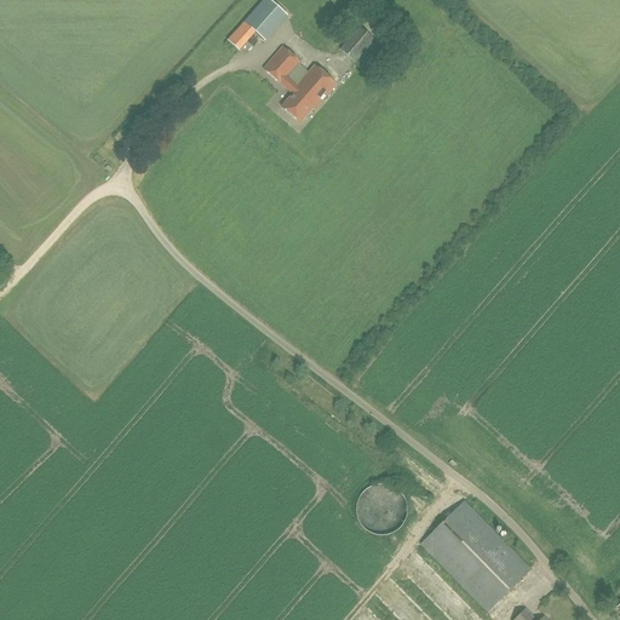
[(280,4),(257,29),(271,41),(294,17),(280,4)]
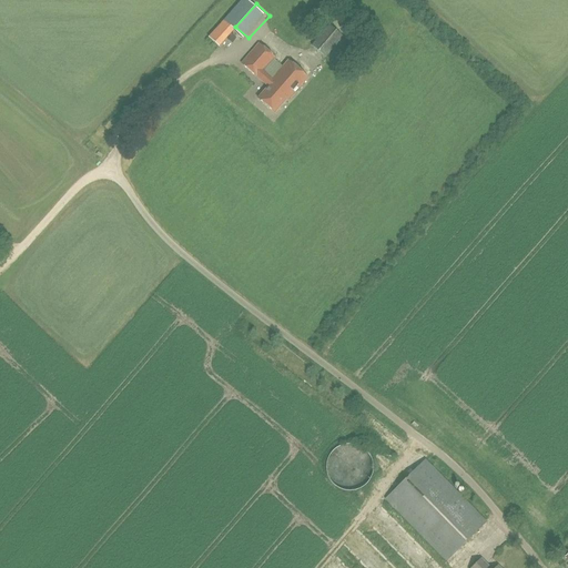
[(231,22),(214,39),(223,49),(241,32),(231,22)]
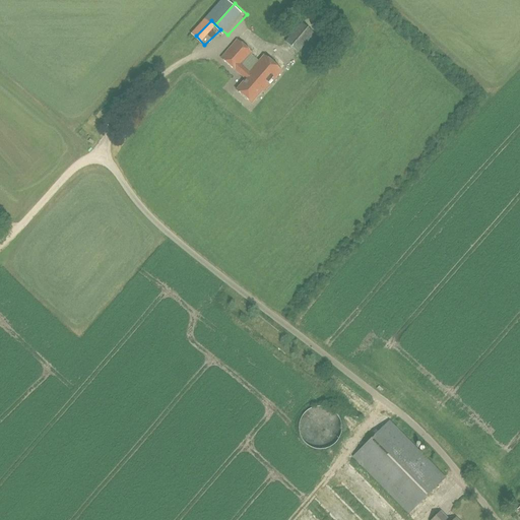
[(314,35),(302,23),(285,42),(298,53),(314,35)]
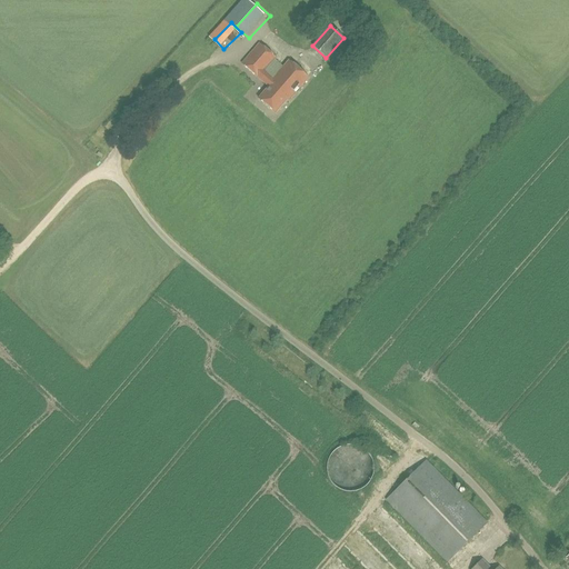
[(349,42),(355,47),(359,42),(353,38),(349,42)]
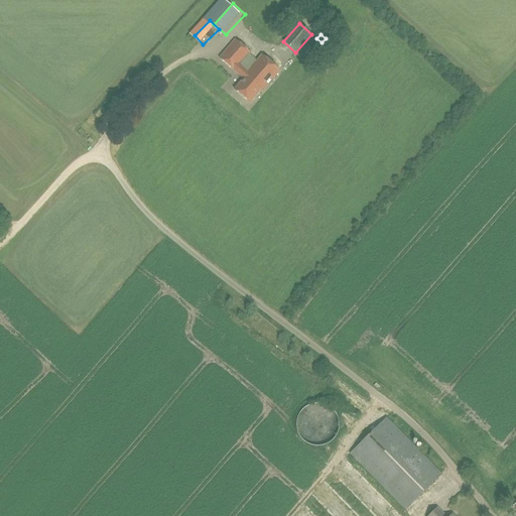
[(247,73),(240,66),(251,53),(236,40),(220,58),(244,80),(234,90),(250,104),(260,91),(262,92),(280,72),(262,55),(247,73)]
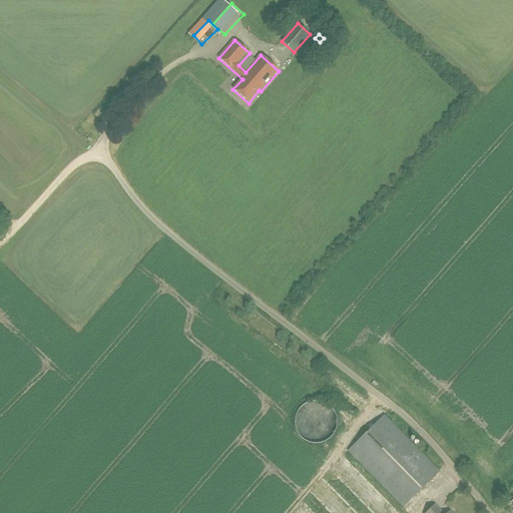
[(296,428),(297,432),(299,435),(302,438),(306,441),(309,443),(313,444),(317,444),(323,444),(326,442),(331,439),(334,436),(335,434),(337,430),(338,426),(338,422),(338,418),(336,413),(334,409),(331,406),(329,405),(325,403),(320,401),(315,401),(313,401),(308,403),(304,405),(301,408),(298,412),(297,415),(295,420),(295,424),(296,428)]
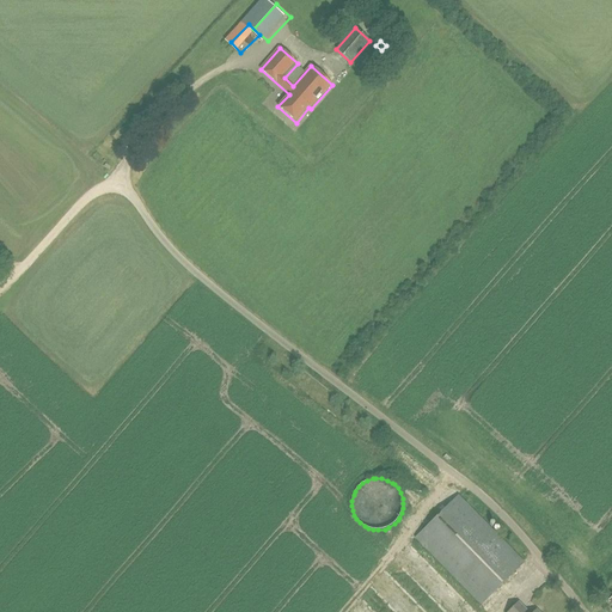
[(482,606),(525,563),(459,496),(415,538),(482,606)]
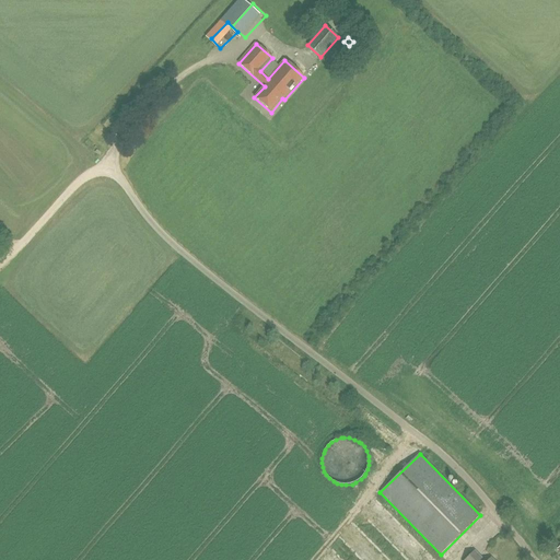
[(493,559),(491,558),(488,559),(483,559),(474,550),(464,559),(493,559)]
